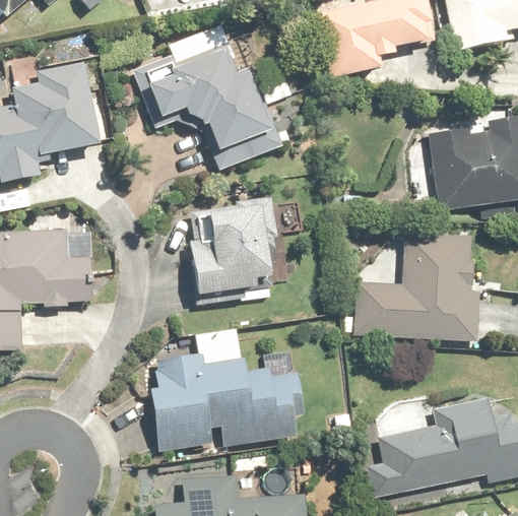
[(0,7),(10,19),(31,0),(42,0),(48,7),(56,0),(0,0),(0,7)]
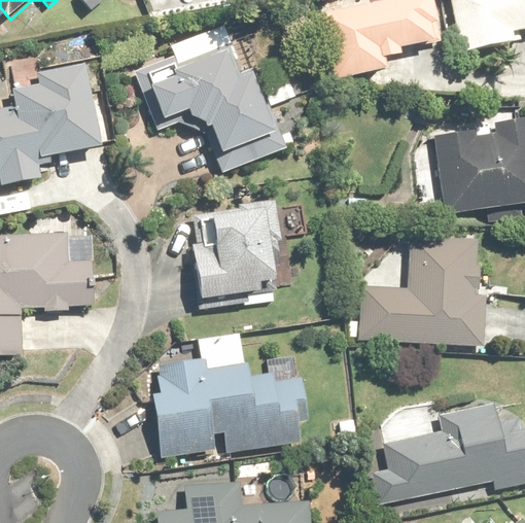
[(341,0),(342,6),(321,10),(331,63),(335,79),(383,70),(403,67),(399,50),(441,42),(432,0),(341,0)]
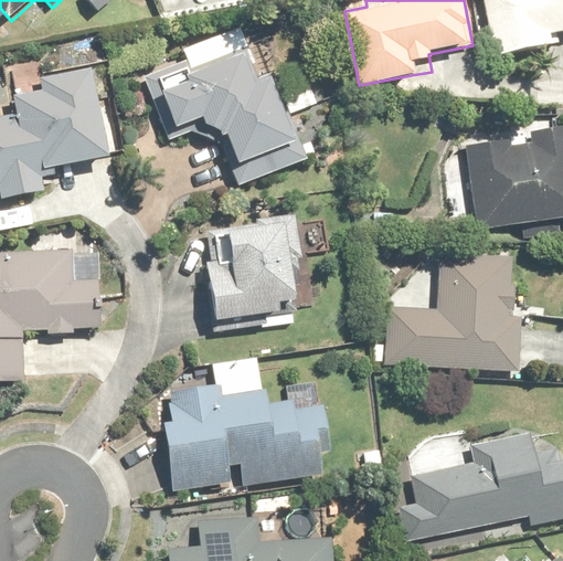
[(485,0),(496,56),(551,46),(549,34),(562,31),(562,0),(485,0)]
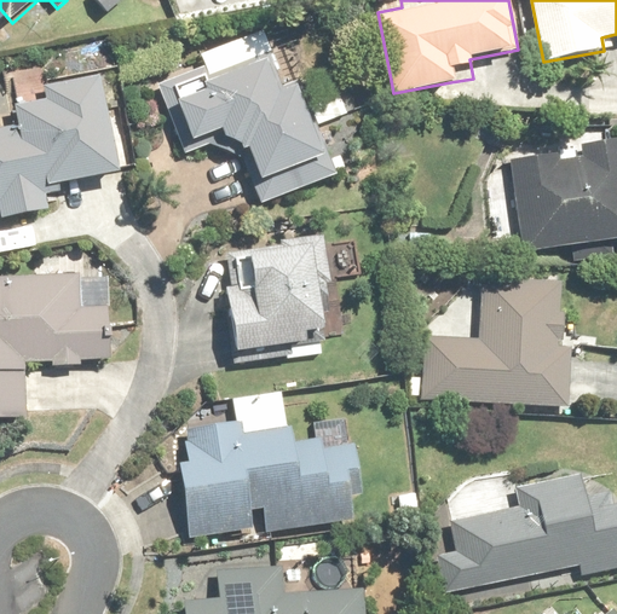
[(220,132),(224,142),(235,138),(241,156),(251,154),(261,184),(252,186),(258,202),(330,177),(297,80),(282,86),(261,32),(203,52),(208,65),(171,79),(194,142),(220,132)]
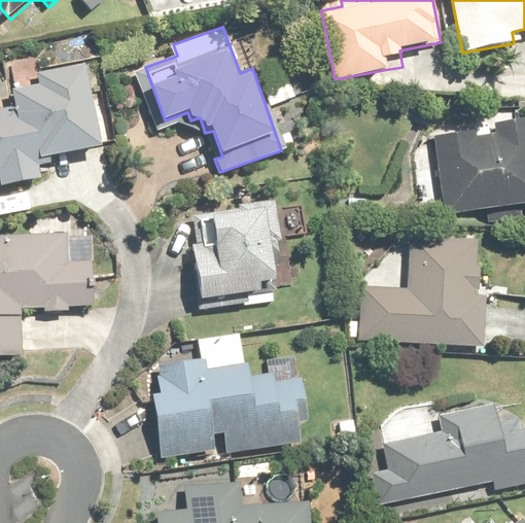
[(0,189),(40,182),(36,163),(102,151),(86,63),(38,72),(37,65),(10,69),(16,107),(0,110),(0,189)]
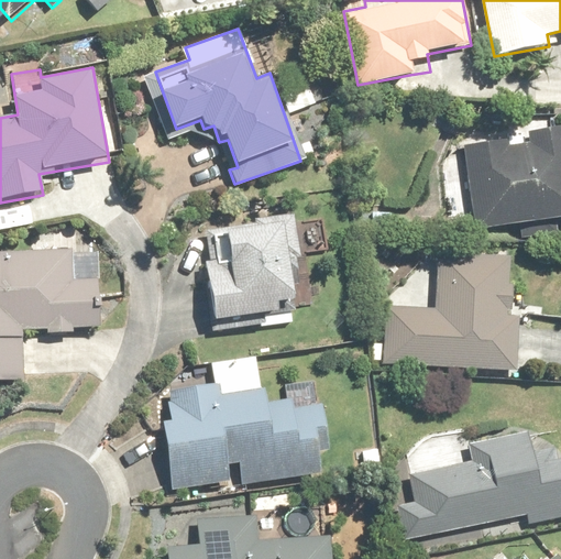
[(560,127),(529,132),(530,141),(509,144),(509,139),(466,145),(479,228),(560,215),(560,127)]
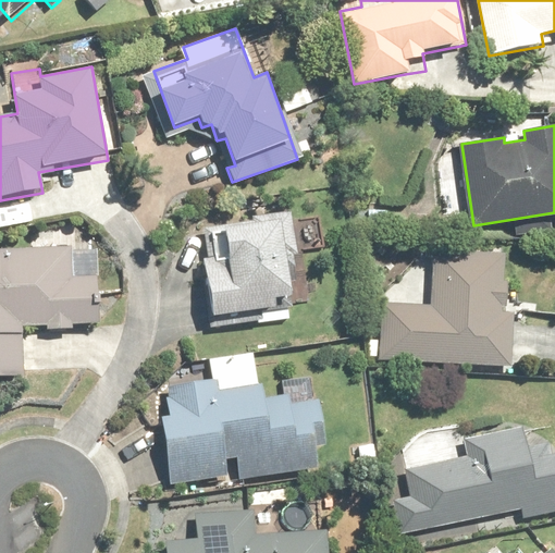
[(290,318),(283,249),(297,247),(294,214),(261,218),(262,226),(212,232),(216,262),(206,263),(212,318),(251,314),(253,322),(290,318)]
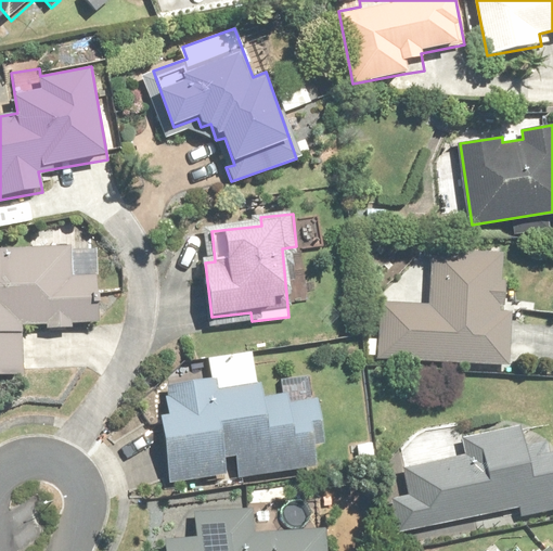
[(22,324),(48,324),(48,328),(71,328),(71,321),(97,321),(95,271),(69,272),(68,246),(0,247),(0,376),(23,376),(22,324)]
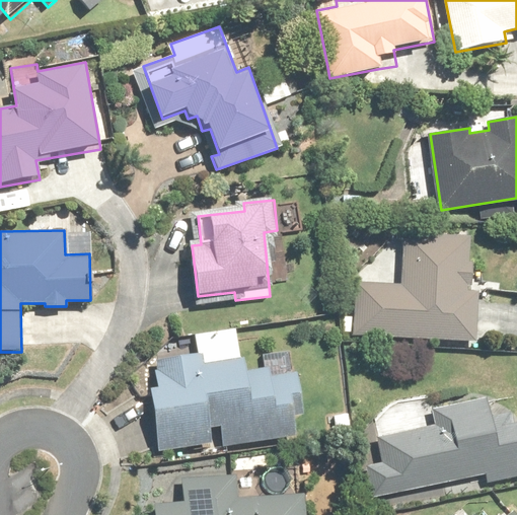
[(356,280),(354,315),(340,314),(339,328),(353,329),(353,334),(475,341),(478,287),(469,286),(471,263),(468,263),(469,235),(403,231),(400,282),(356,280)]
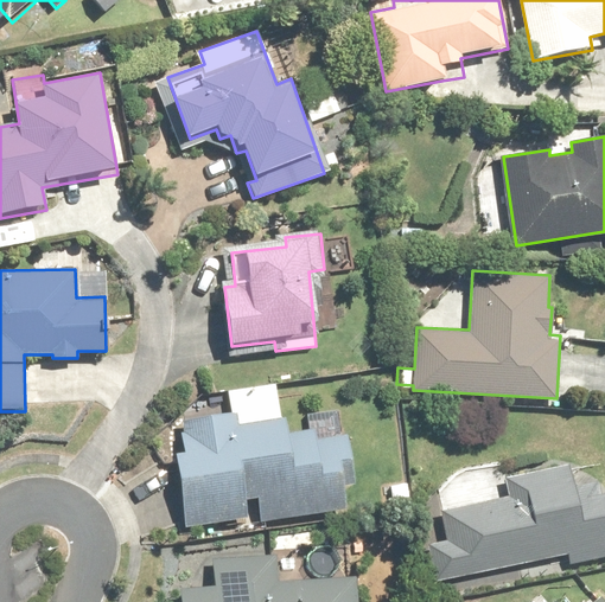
[(211,420),(183,422),(186,454),(178,455),(183,523),(344,511),(342,475),(352,474),(350,436),(338,437),(336,411),(307,414),(309,433),(288,434),(287,420),(280,420),(278,383),(230,386),(233,412),(210,414),(211,420)]
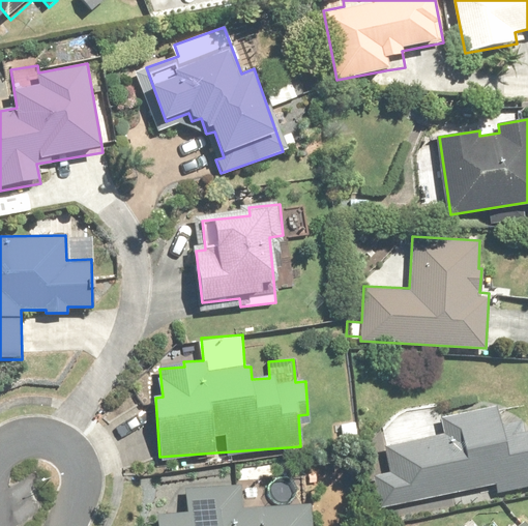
[(527,432),(504,438),(498,407),(441,419),(444,432),(385,444),(390,471),(373,474),(379,505),(495,480),(497,491),(527,484),(527,432)]
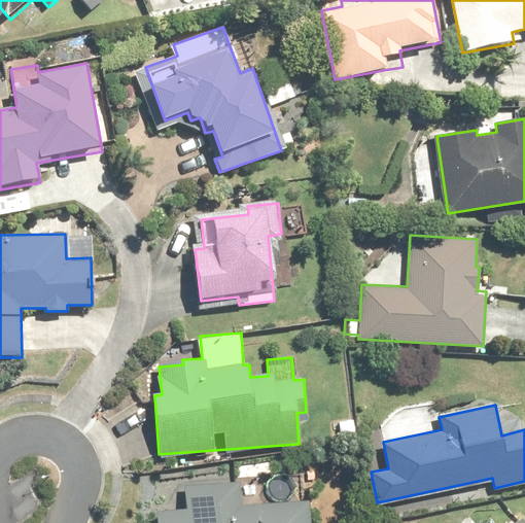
[(309,522),(309,501),(238,502),(238,483),(184,484),(185,513),(160,513),(159,522),(309,522)]
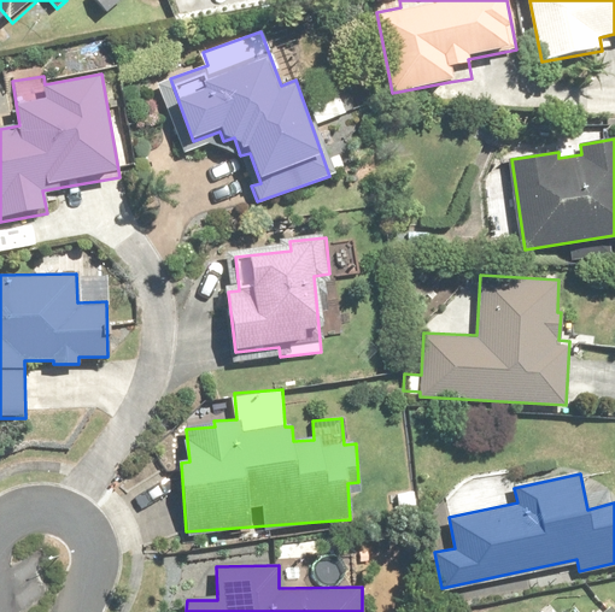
[(613,611),(607,605),(598,611),(564,611),(554,600),(539,611),(613,611)]
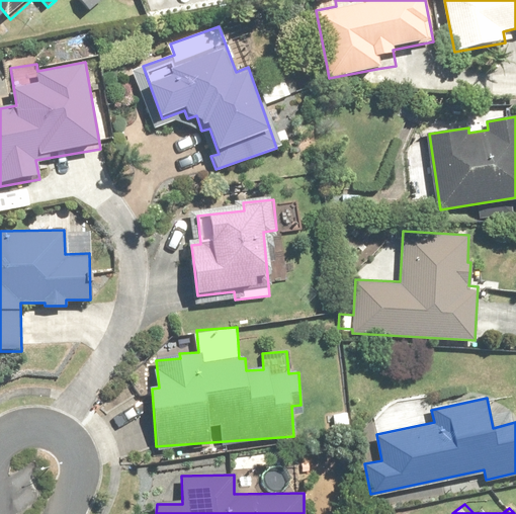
All buildings are outlined.
